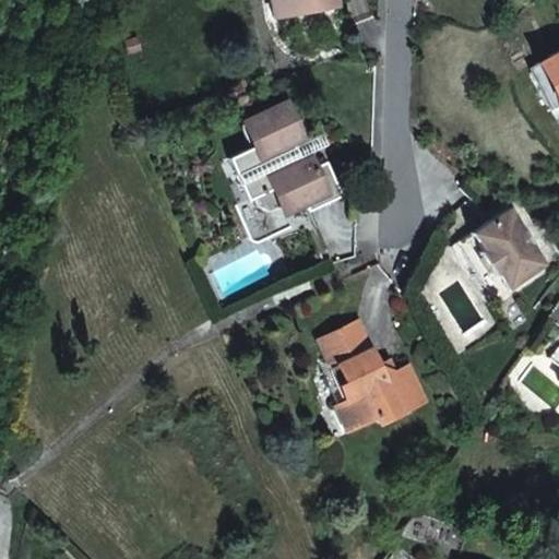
[(335,0),(269,0),(272,21),(337,10),(335,0)]
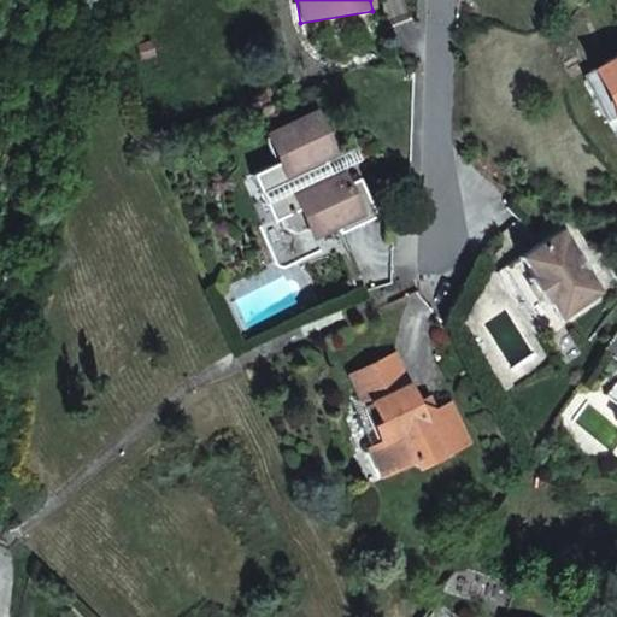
[(616,42),(599,51),(604,59),(616,90),(616,42)]
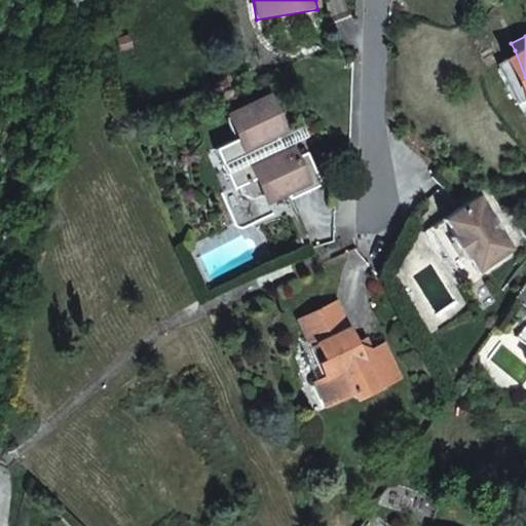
[(525,79),(525,77),(515,50),(493,61),(505,88),(525,79)]
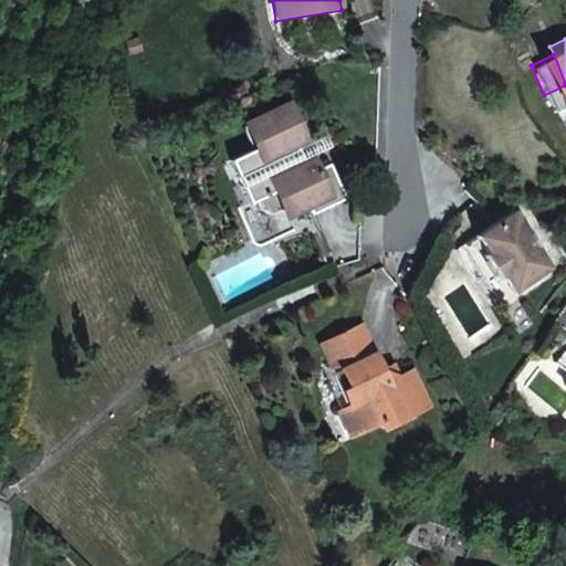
[(307,164),(303,154),(300,147),(311,144),(295,107),(254,127),(262,149),(232,164),(248,205),(259,200),(266,219),(270,222),(289,212),(292,222),(313,215),(317,223),(354,207),(337,169),(326,175),(321,166),(310,167),(307,164)]
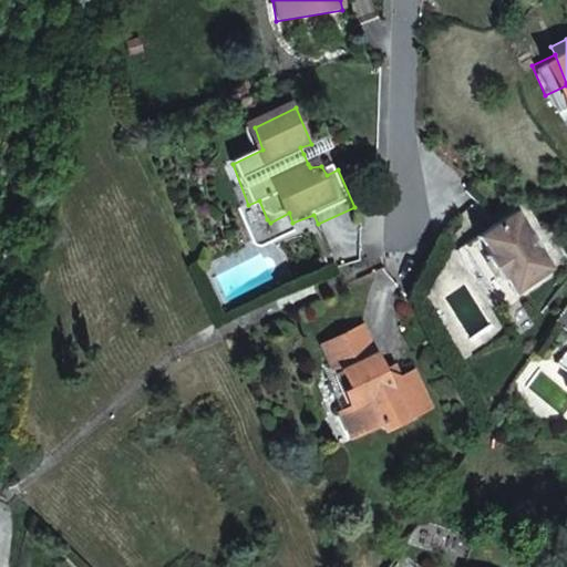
[(328,143),(303,154),(308,164),(332,154),(328,143)]
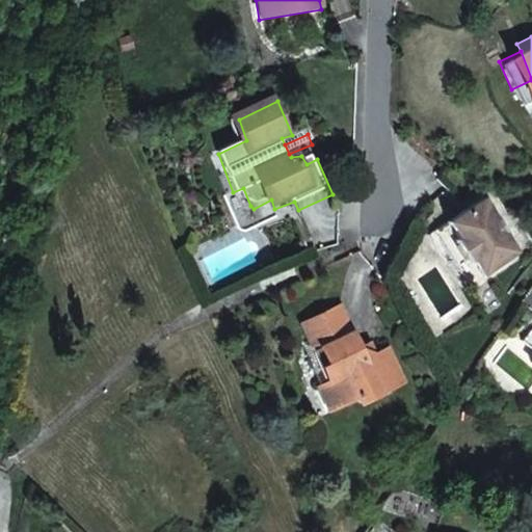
[(520,250),(487,197),(453,219),(464,237),(459,240),(472,258),(476,255),(485,272),(520,250)]
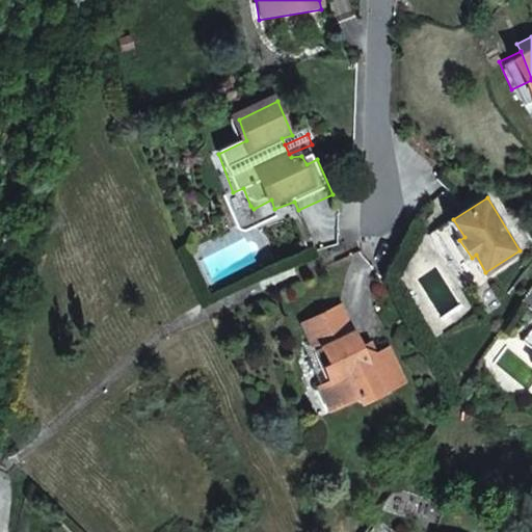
[(306,321),(318,352),(325,349),(331,364),(324,366),(330,381),(319,386),(326,400),(327,406),(353,395),(356,401),(387,390),(387,383),(404,375),(390,349),(377,353),(365,349),(344,303),(306,321)]
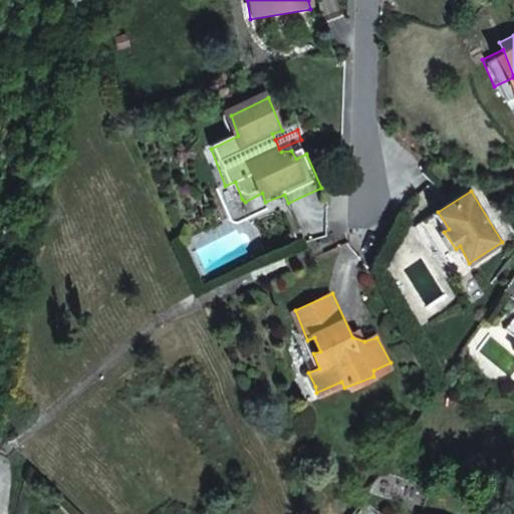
[(314,337),(307,340),(296,345),(308,372),(319,368),(313,353),(320,351),(314,337)]
